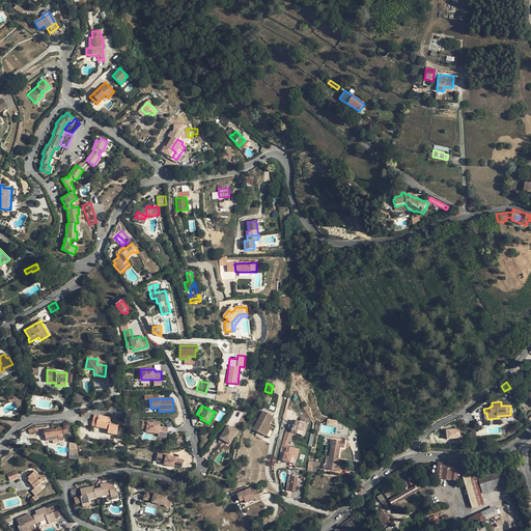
[(261,415),(253,429),(257,431),(264,436),(266,437),(267,436),(270,430),(270,429),(267,428),(270,423),(273,417),(264,412),(260,410),(258,413),(261,415)]
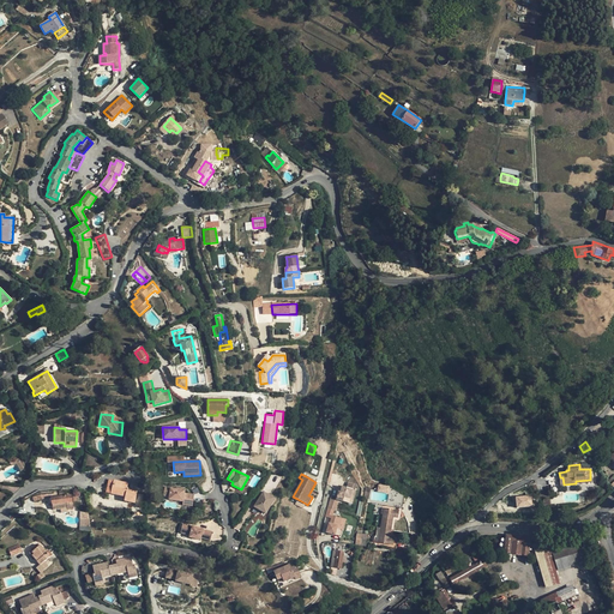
[(128,483),(114,480),(112,492),(126,495),(125,497),(125,501),(134,504),(137,492),(127,489),(128,483)]
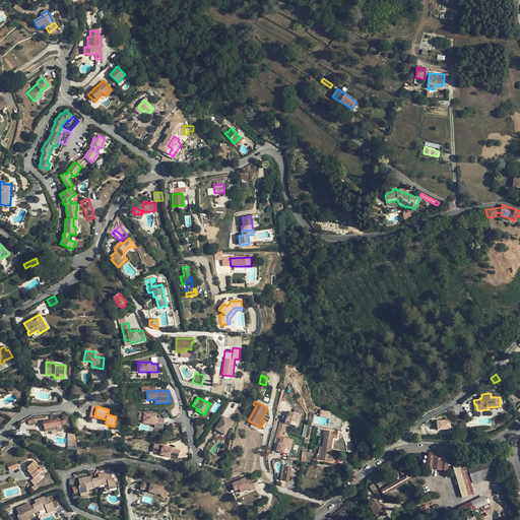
[(143,424),(155,425),(155,423),(164,424),(165,418),(156,417),(156,415),(139,412),(138,419),(143,420),(143,424)]
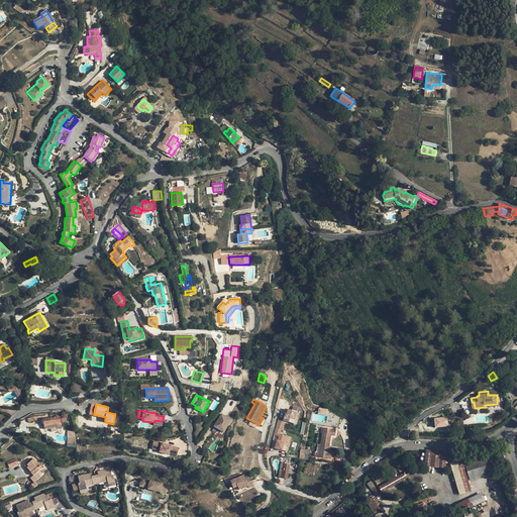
[(279,419),(276,428),(281,429),(283,430),(284,425),(285,421),(286,421),(294,423),(297,412),(288,410),(287,415),(285,414),(283,421),(279,419)]
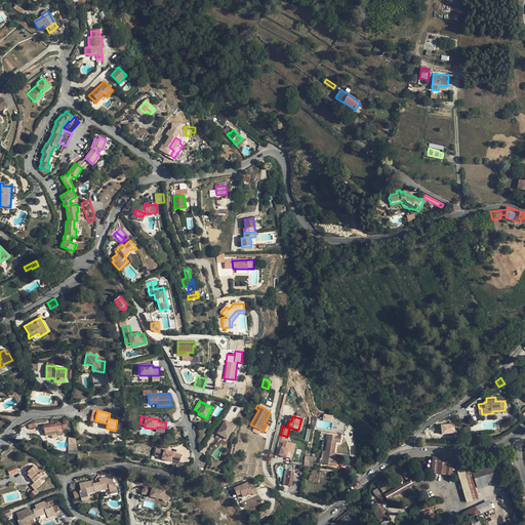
[(235,427),(226,420),(217,433),(228,439),(235,427)]
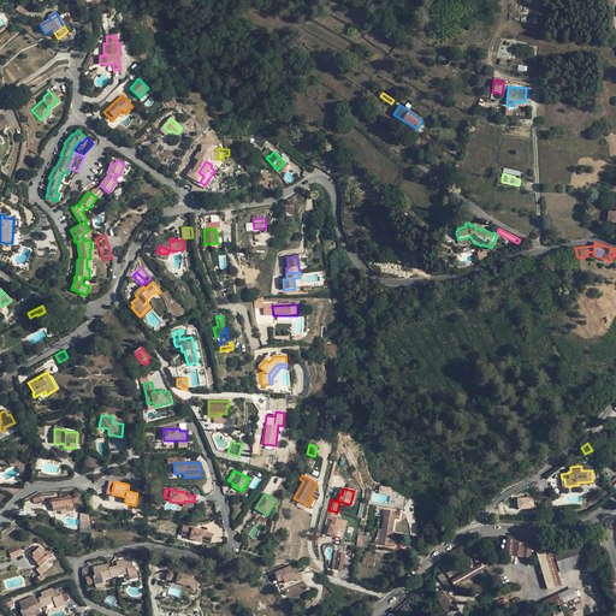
[(72,497),(52,499),(53,511),(54,511),(67,509),(67,511),(73,510),(72,497)]
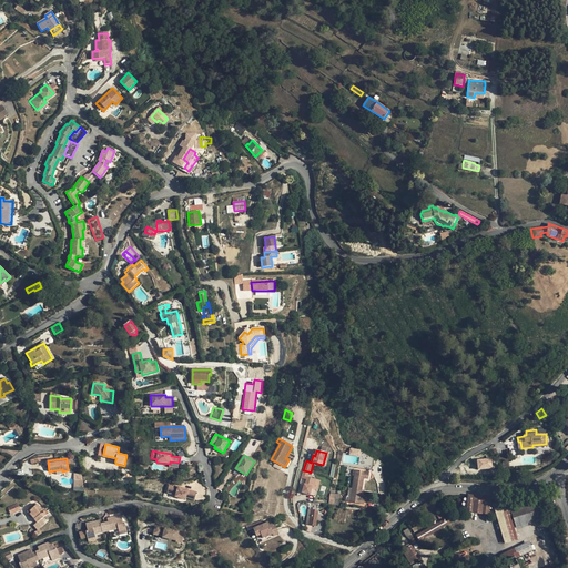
[(492,458),(477,459),(478,469),(493,468),(492,458)]
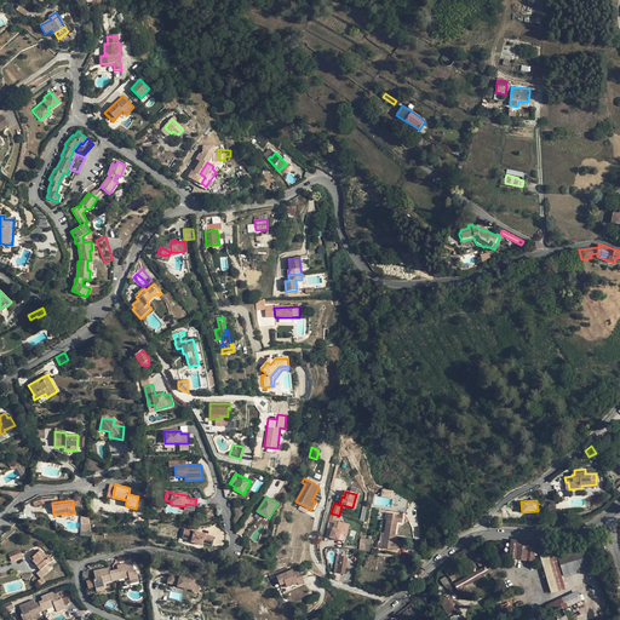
[(337,515),(331,514),(328,522),(334,523),(333,529),(332,528),(329,538),(338,540),(343,541),(344,535),(342,534),(340,534),(340,530),(343,532),(345,523),(336,521),(337,515)]
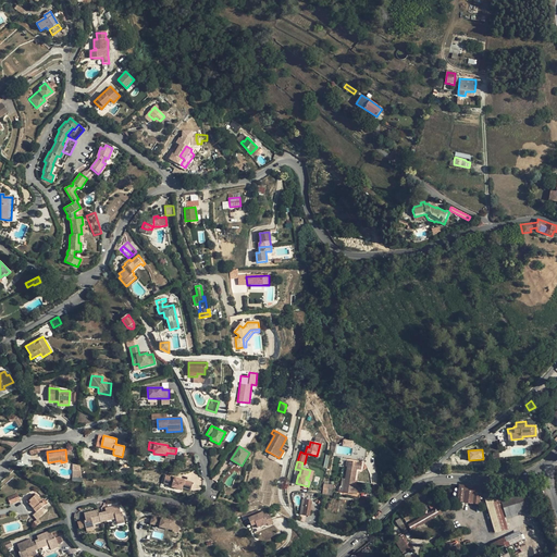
[(361,463),(348,461),(345,479),(355,481),(356,469),(360,470),(361,463)]
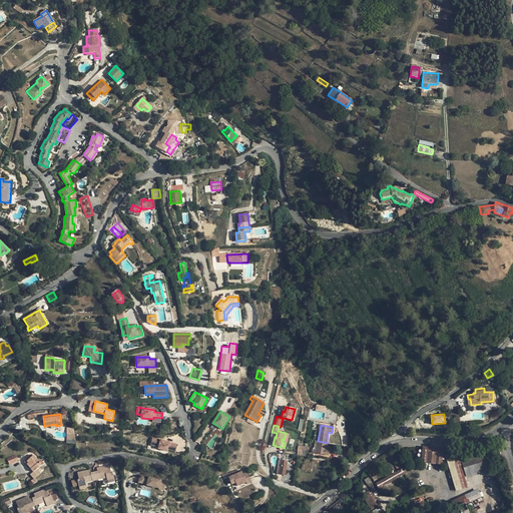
[(177,444),(152,438),(150,445),(158,448),(158,449),(167,451),(168,449),(175,451),(177,444)]
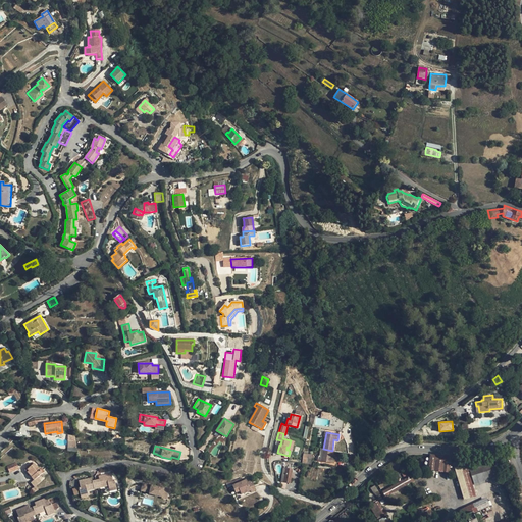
[(332,451),(323,449),(320,449),(319,456),(318,456),(317,461),(320,461),(334,464),(335,458),(333,458),(331,458),(332,451)]
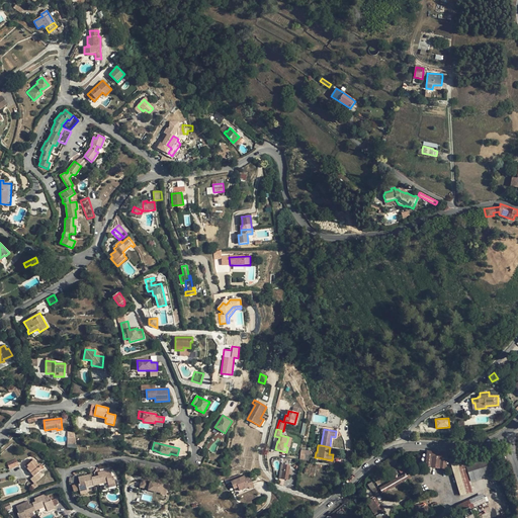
[(300,454),(299,459),(305,460),(305,454),(309,455),(310,451),(306,450),(306,448),(301,448),(300,450),(300,454)]
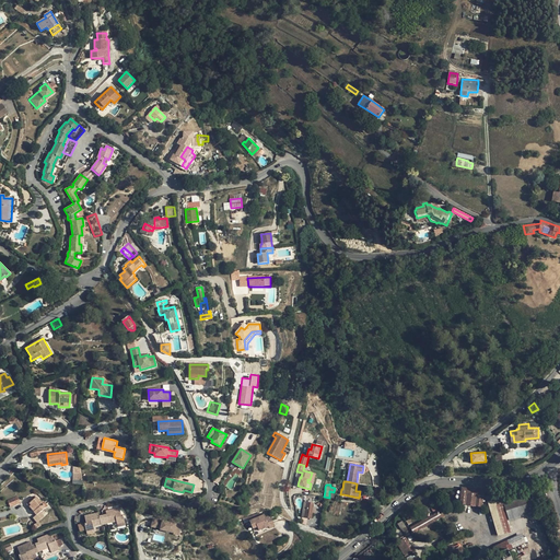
[(481,508),(483,491),(462,488),(459,504),(481,508)]
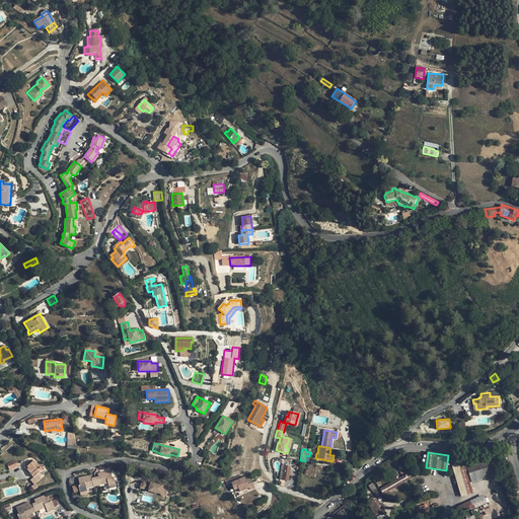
[(9,470),(18,466),(16,459),(7,463),(9,470)]
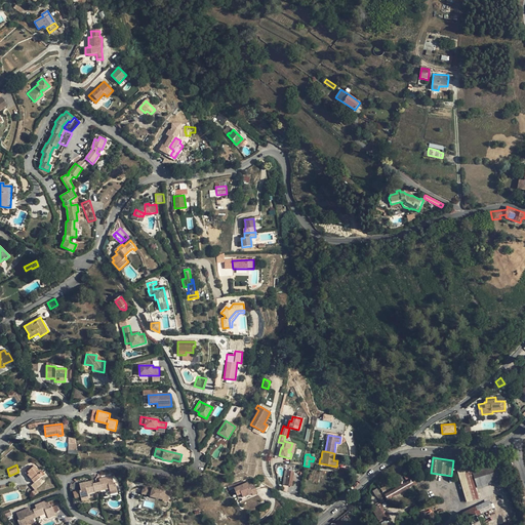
[(45,475),(42,471),(40,473),(34,466),(28,472),(29,474),(33,478),(32,480),(34,483),(38,480),(45,475)]
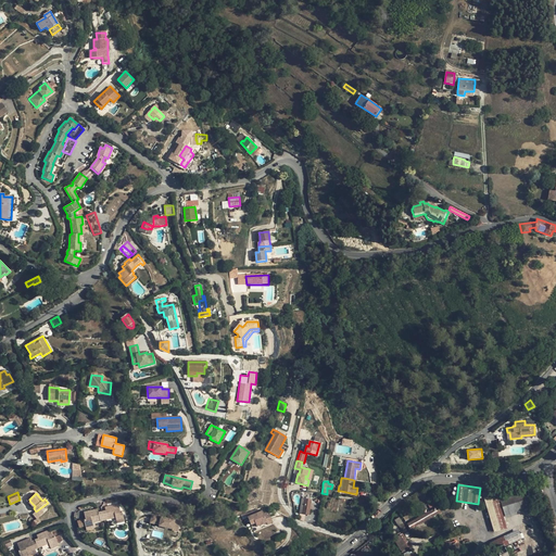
[(528,510),(521,493),(509,496),(507,497),(506,495),(498,497),(505,518),(528,510)]
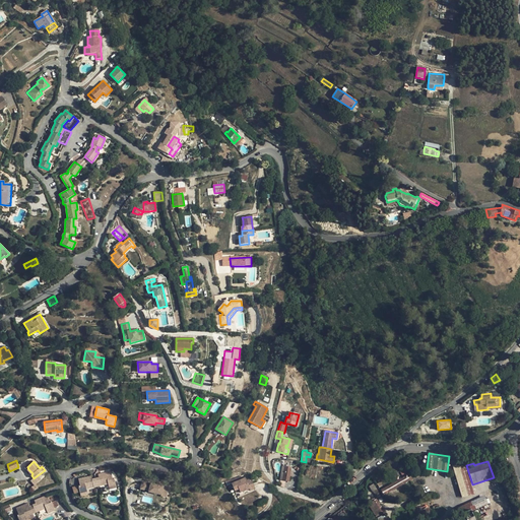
[(473,494),(465,465),(464,464),(454,466),(456,472),(462,497),(473,494)]
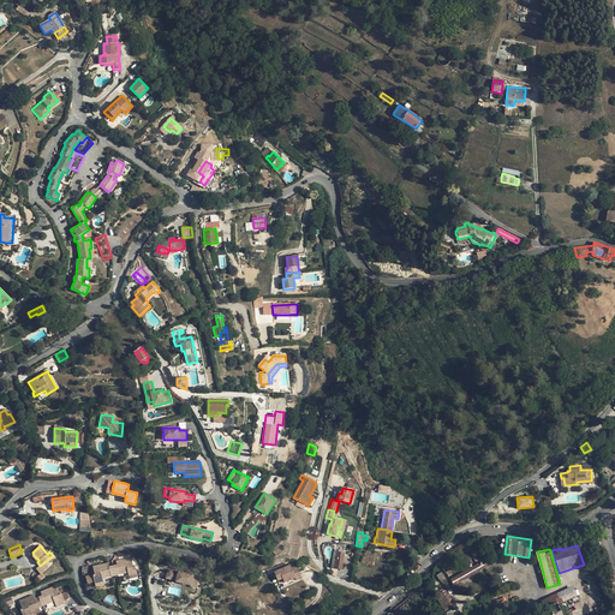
[(345,553),(338,553),(334,568),(341,569),(342,563),(344,557),(345,553)]
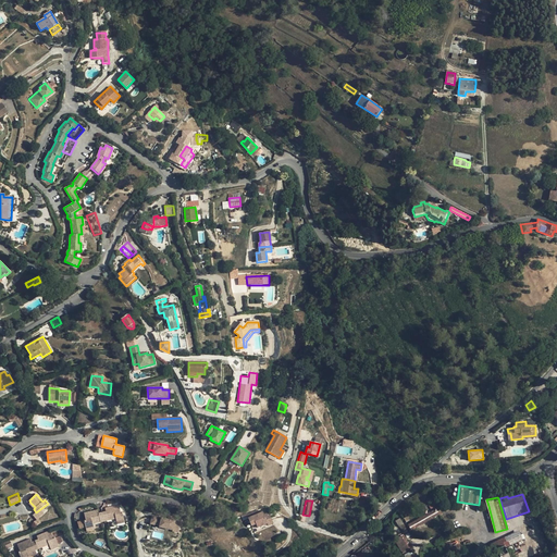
[(102,512),(104,521),(115,519),(116,521),(124,519),(122,512),(121,512),(119,505),(104,508),(106,511),(102,512)]
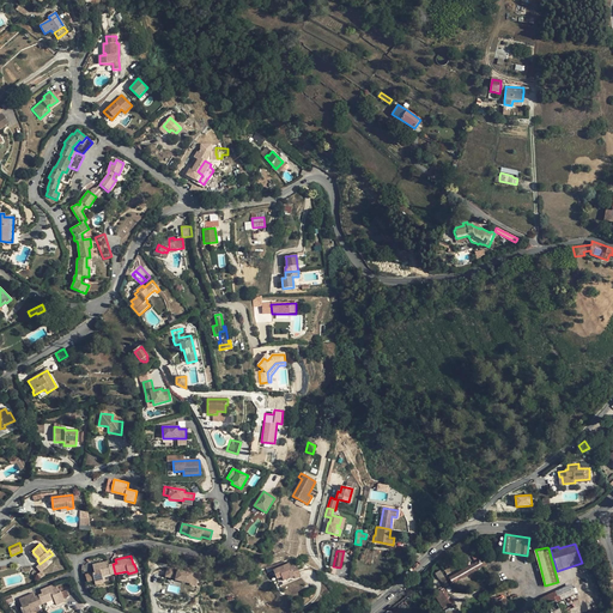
[(48,565),(44,560),(40,564),(36,568),(41,571),(48,565)]
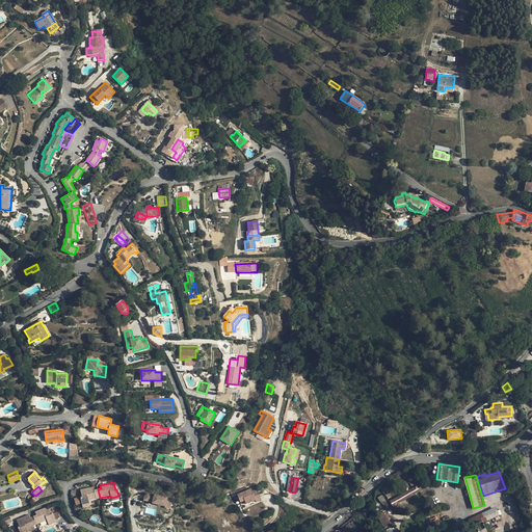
[(393,507),(420,491),(417,486),(390,502),(393,507)]
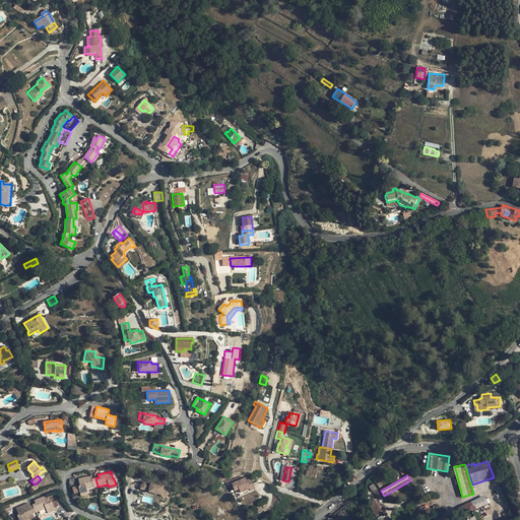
[(91,476),(78,479),(80,485),(78,486),(80,492),(80,494),(87,492),(86,490),(98,486),(95,478),(92,479),(91,476)]
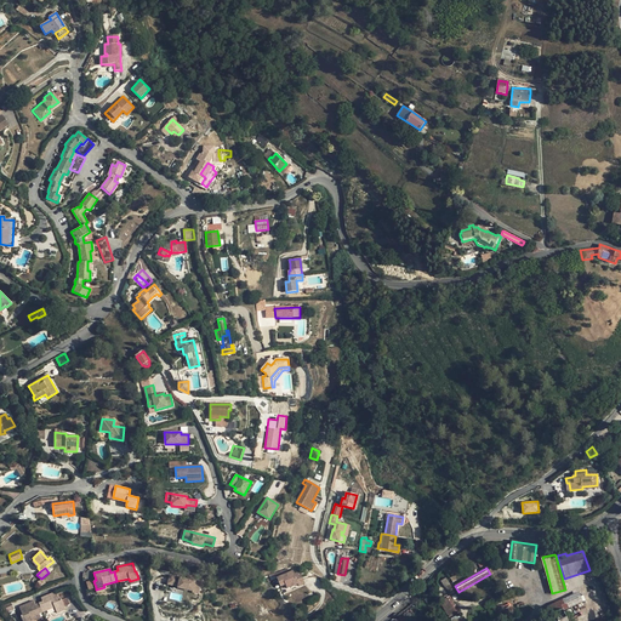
[(302,575),(300,576),(298,576),(297,573),(295,574),(294,571),(290,573),(278,577),(281,586),(284,593),(289,592),(300,587),(306,585),(306,584),(302,575)]
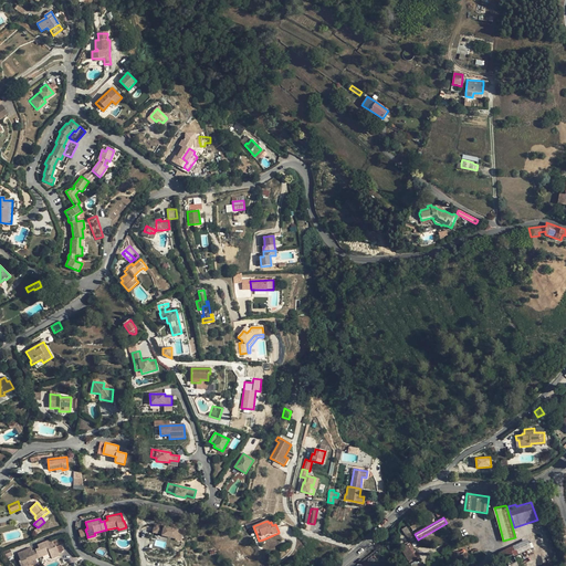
[(176,540),(181,542),(184,531),(155,524),(154,533),(163,535),(163,536),(176,538),(176,540)]
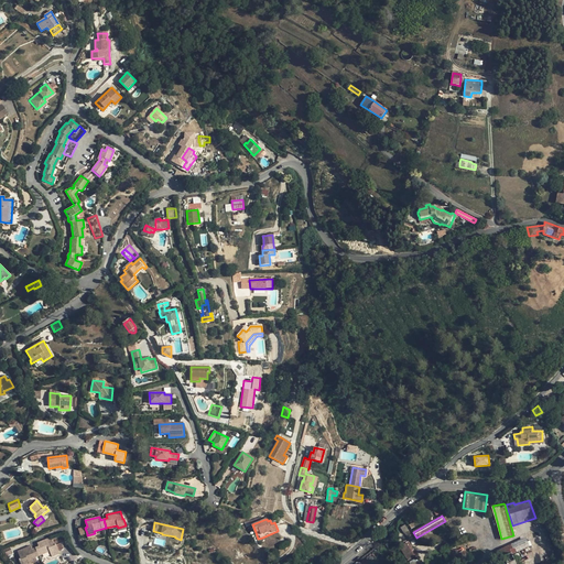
[(35,548),(39,556),(50,551),(52,557),(60,554),(55,543),(54,544),(51,538),(38,543),(39,546),(35,548)]
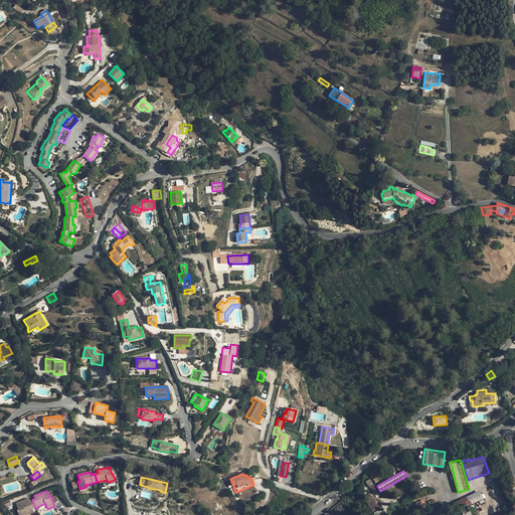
[(473,504),(484,499),(480,491),(456,502),(459,508),(467,505),(467,507),(473,504)]
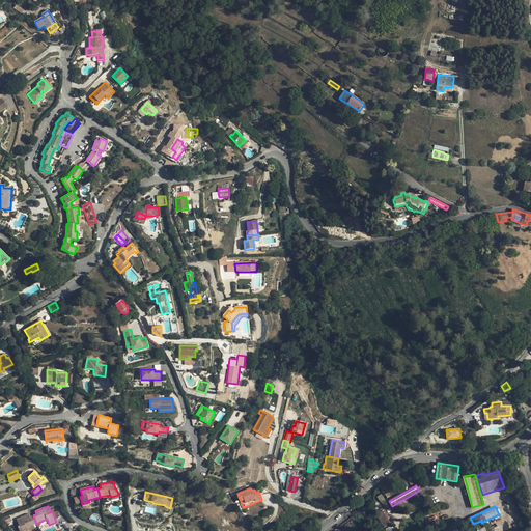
[(394,523),(391,518),(389,519),(385,510),(376,514),(384,528),(394,523)]
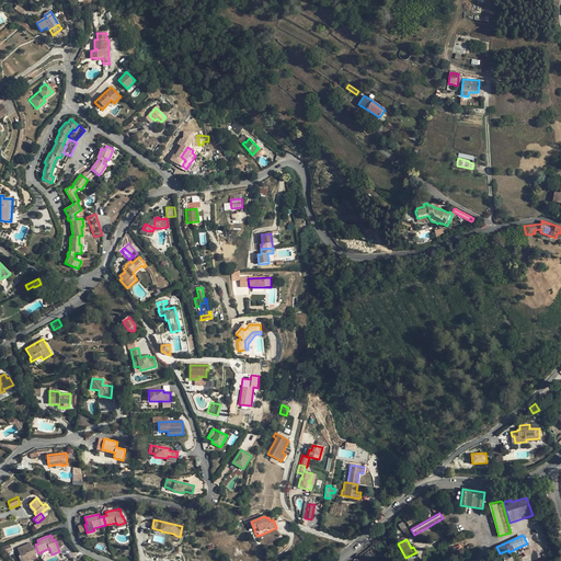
[(31,542),(18,548),(20,553),(18,554),(20,560),(29,560),(27,558),(35,554),(38,553),(35,545),(32,546),(31,542)]
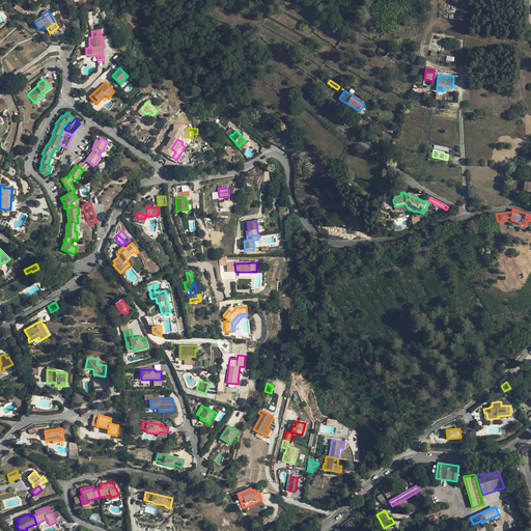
[(11,521),(9,514),(3,518),(6,524),(11,521)]
